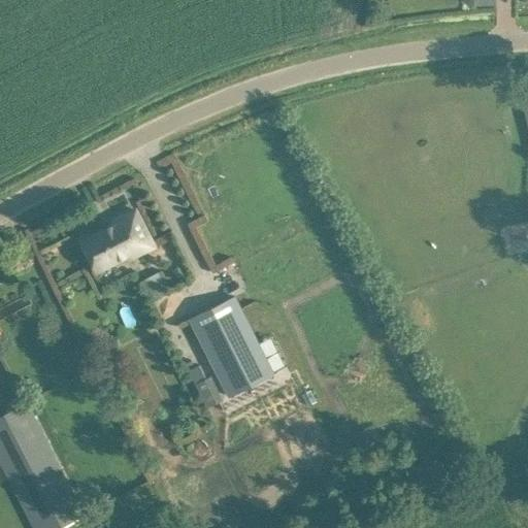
[(130,258),(154,245),(136,209),(112,222),(113,225),(83,240),(97,270),(129,255),(130,258)]
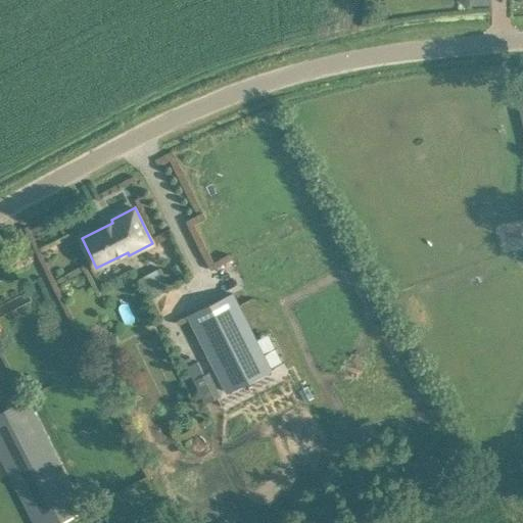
[(189,315),(228,392),(272,370),(233,293),(189,315)]
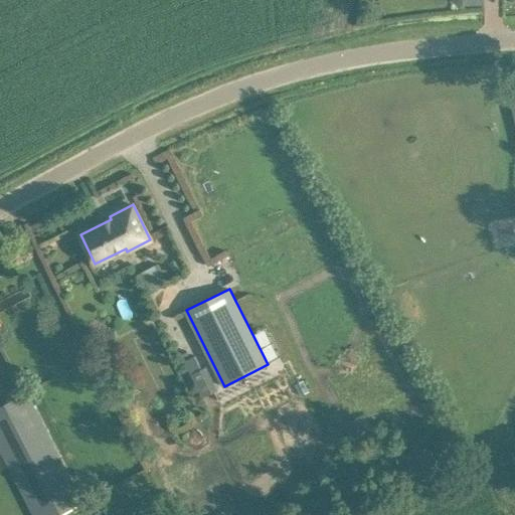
[(165,327),(171,338),(179,333),(174,323),(165,327)]
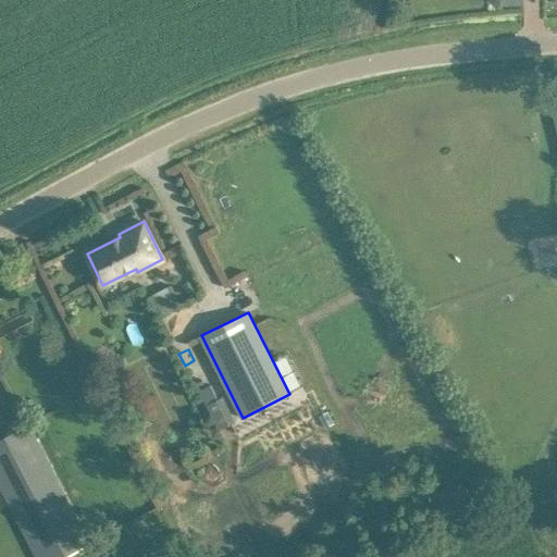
[(220,398),(213,385),(201,392),(220,429),(232,423),(220,398)]
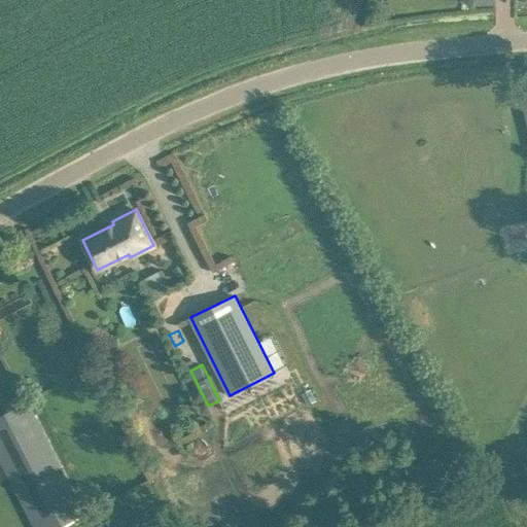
[(133,396),(119,402),(126,415),(139,408),(133,396)]
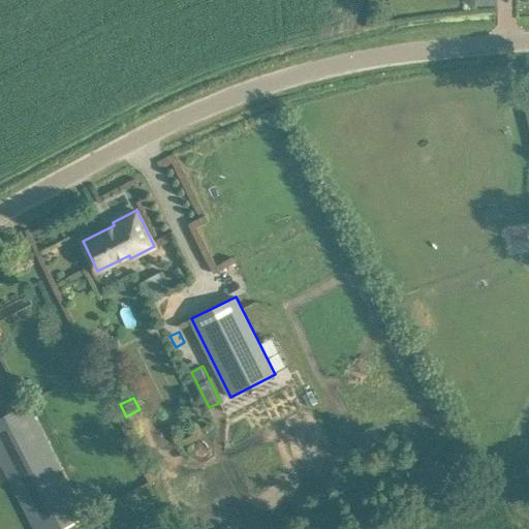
[(0,415),(0,468),(31,528),(63,528),(86,518),(26,402),(0,415)]
